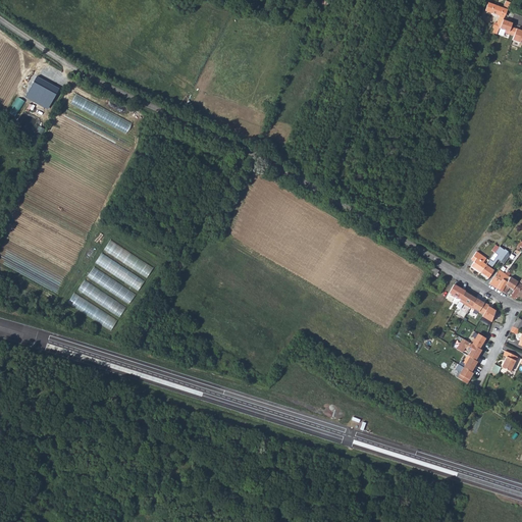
[(499,20),(502,21),(507,9),(511,2),(505,0),(502,8),(487,2),(483,14),(499,20)]
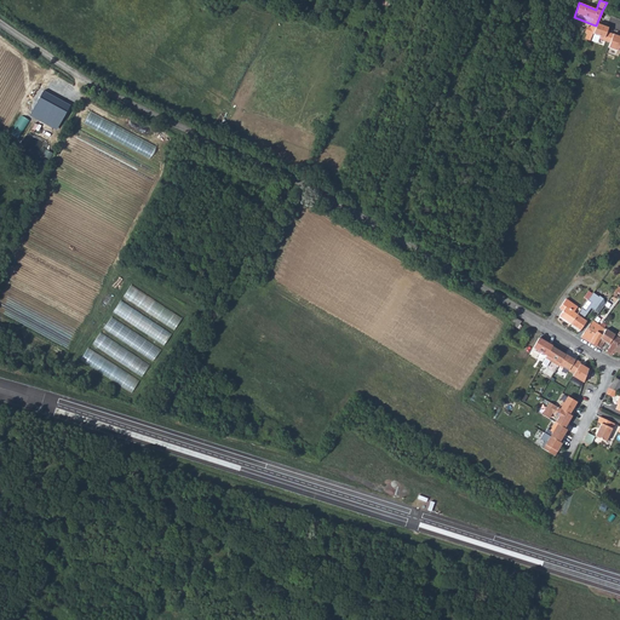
[(586,32),(584,36),(585,38),(590,40),(596,26),(592,24),(589,33),(586,32)]
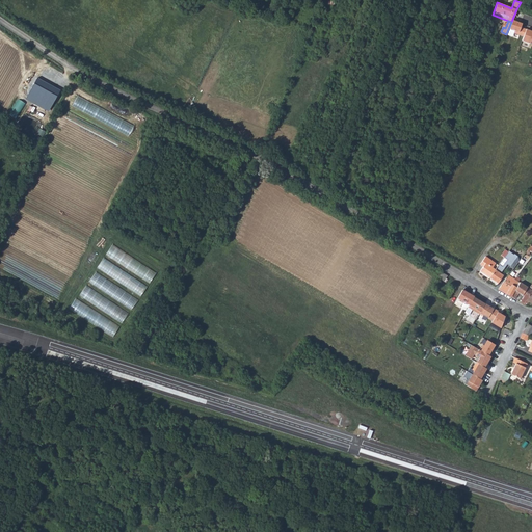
[(34,83),(26,99),(49,110),(56,95),(34,83)]
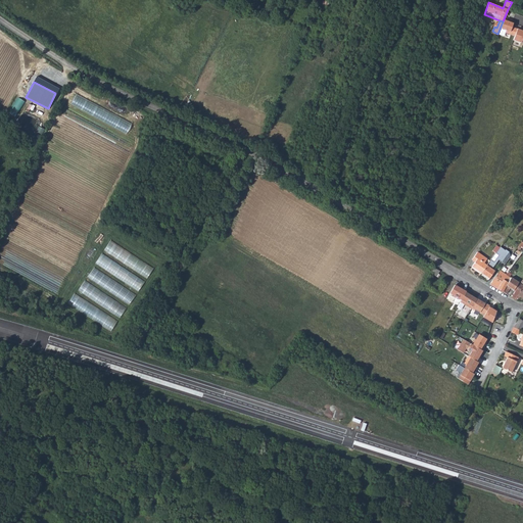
[(110,240),(104,250),(148,277),(154,267),(110,240)]
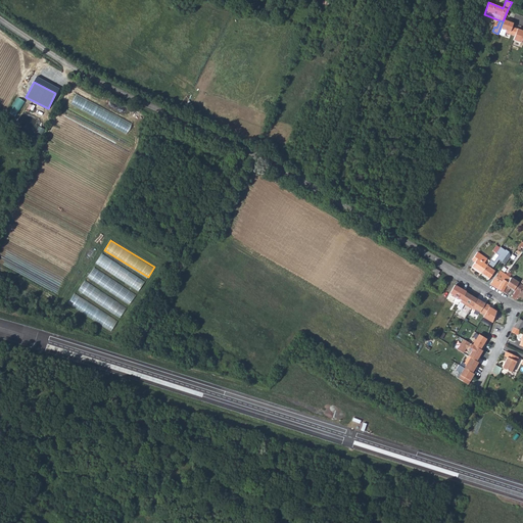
[(500,246),(500,247),(495,252),(498,255),(493,262),(490,259),(489,260),(488,263),(493,266),(498,258),(502,260),(508,251),(505,249),(505,250),(500,246)]
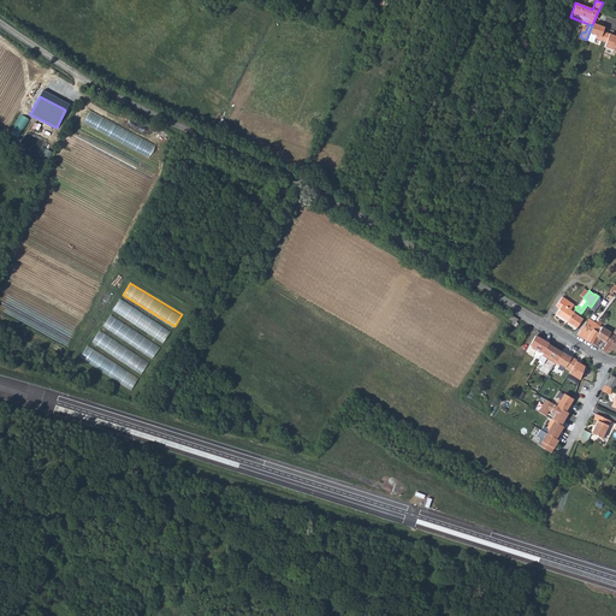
[(561,296),(560,298),(575,309),(576,307),(561,296)]
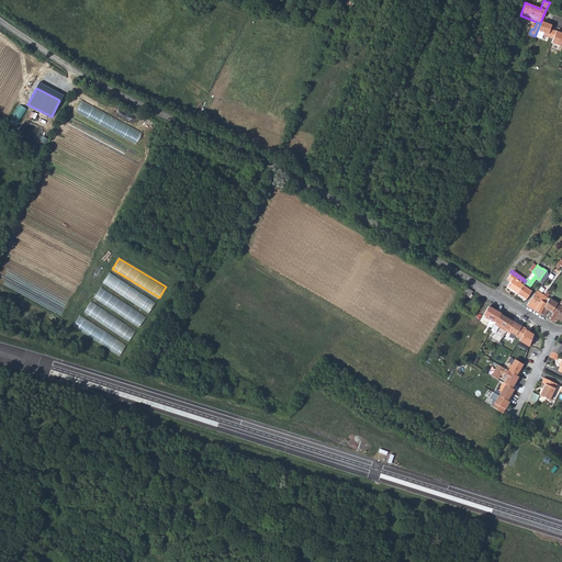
[(109,272),(102,283),(149,312),(156,301),(109,272)]
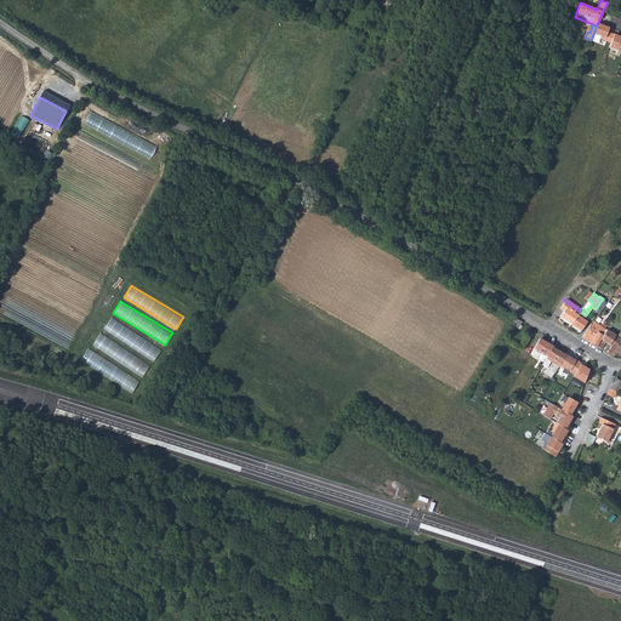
[(568,325),(569,326),(570,324),(580,312),(564,301),(559,308),(563,311),(559,317),(565,320),(564,322),(568,324),(568,325)]
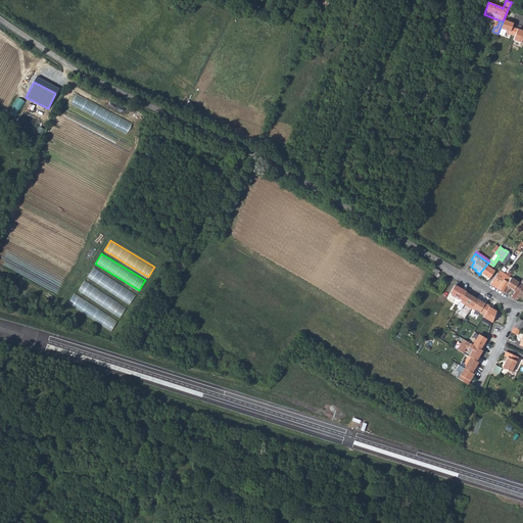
[(493,266),(488,263),(480,273),(488,278),(496,268),(493,266)]
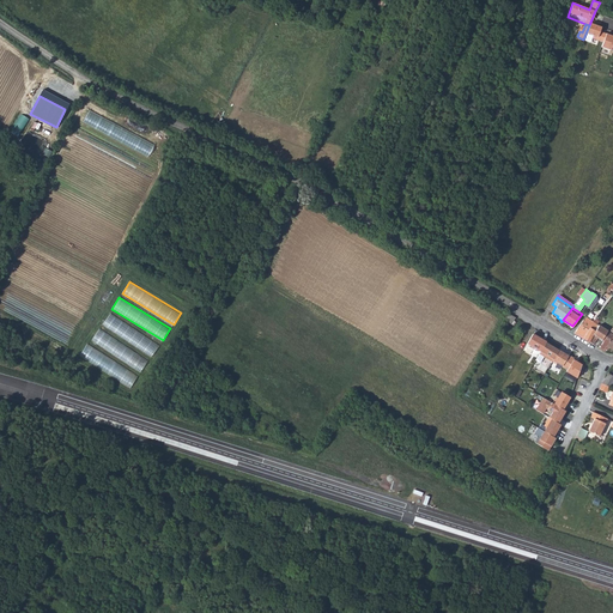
[(101,325),(155,357),(162,345),(108,313),(101,325)]
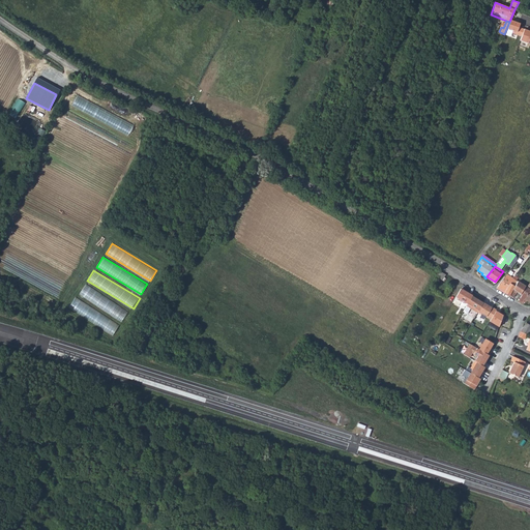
[(444,278),(446,275),(440,271),(437,277),(445,283),(446,281),(444,278)]
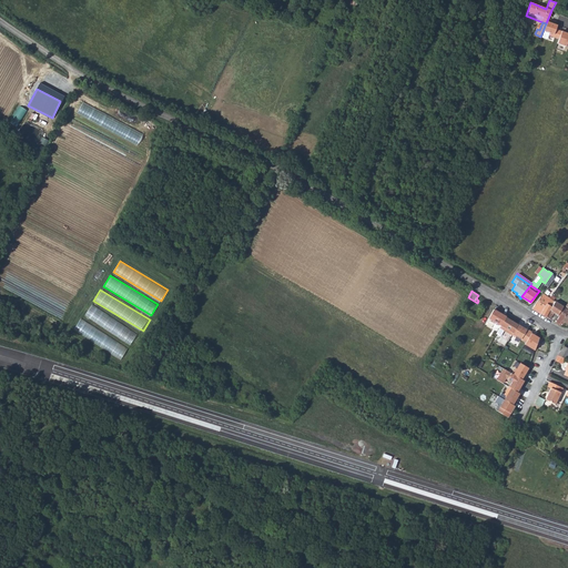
[(545,317),(555,301),(554,301),(554,302),(553,301),(548,298),(548,297),(543,294),(531,308),(545,317)]
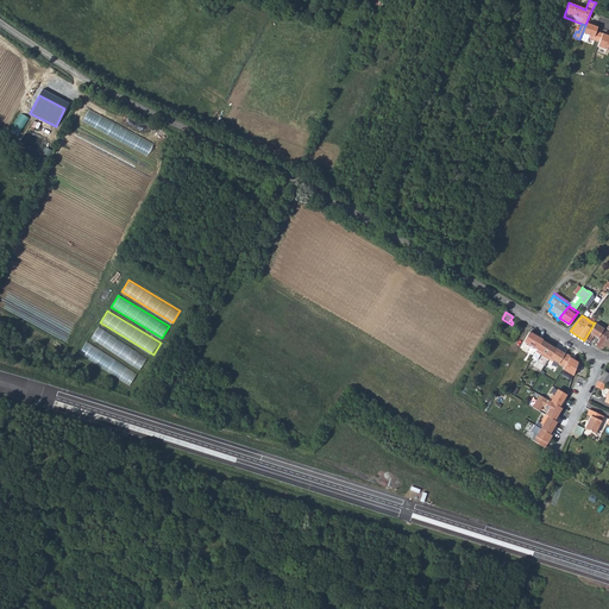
[(598,339),(595,346),(600,349),(601,347),(608,331),(608,330),(607,328),(604,327),(603,330),(595,322),(584,340),(589,341),(592,334),(598,339)]
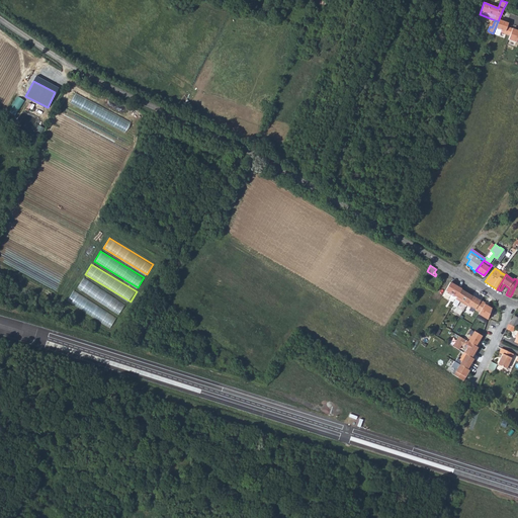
[(75,286),(122,315),(128,305),(81,276),(75,286)]
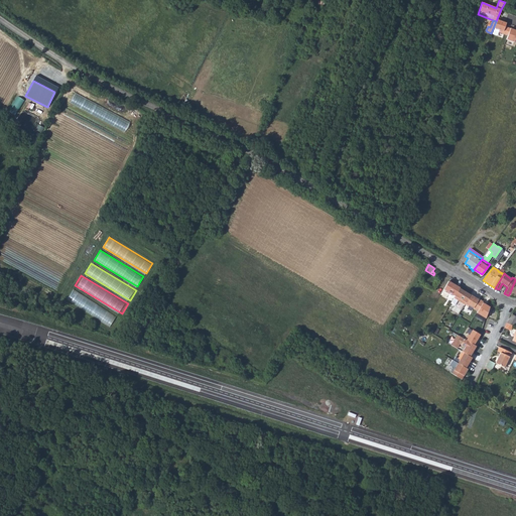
[(461,288),(449,281),(444,290),(456,296),(460,288),(461,288)]
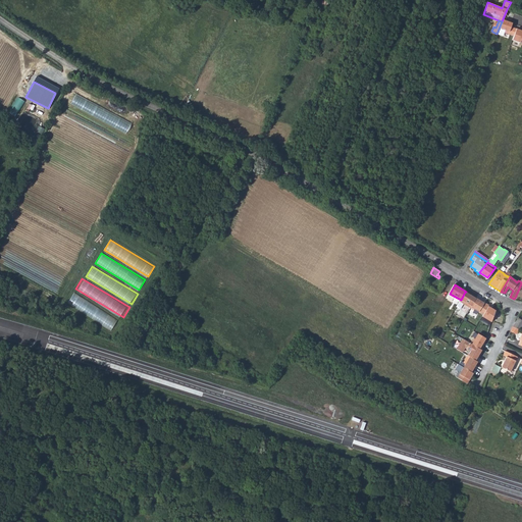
[(476,299),(465,292),(461,300),(460,302),(471,308),(476,299)]
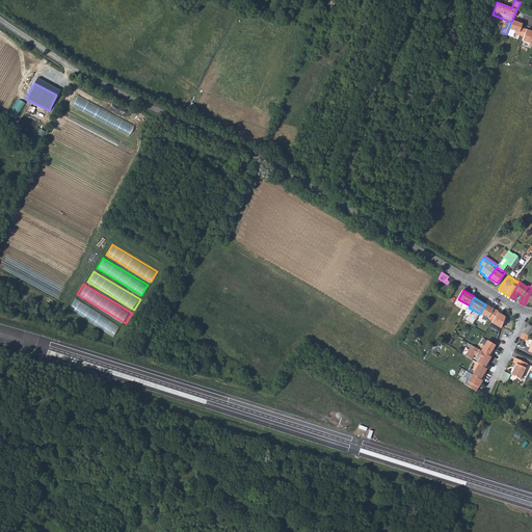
[(75,298),(69,309),(114,335),(121,325),(75,298)]
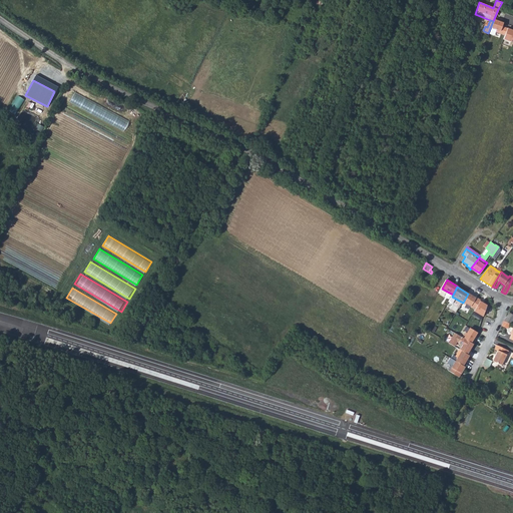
[(463,303),(466,305),(467,304),(471,307),(475,310),(481,300),(476,298),(468,293),(468,294),(463,303)]
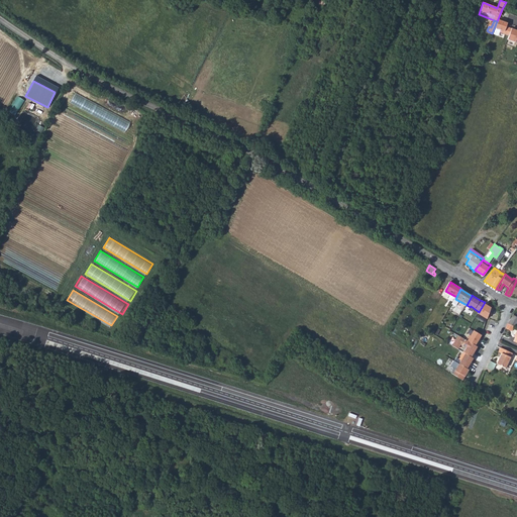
[(516,321),(516,317),(513,314),(507,323),(514,326),(516,321)]
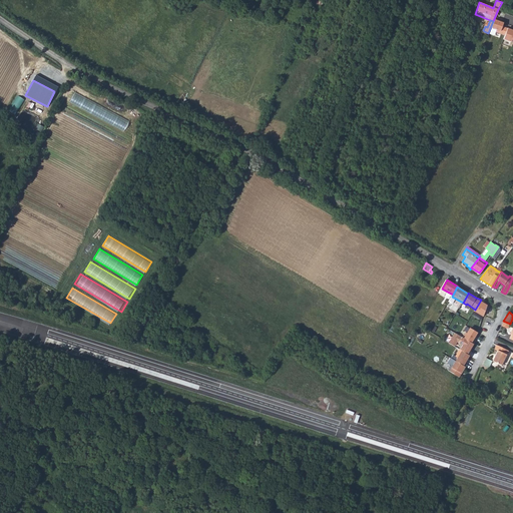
[(455,333),(449,343),(455,346),(457,342),(462,345),(460,349),(467,354),(473,344),(455,333)]
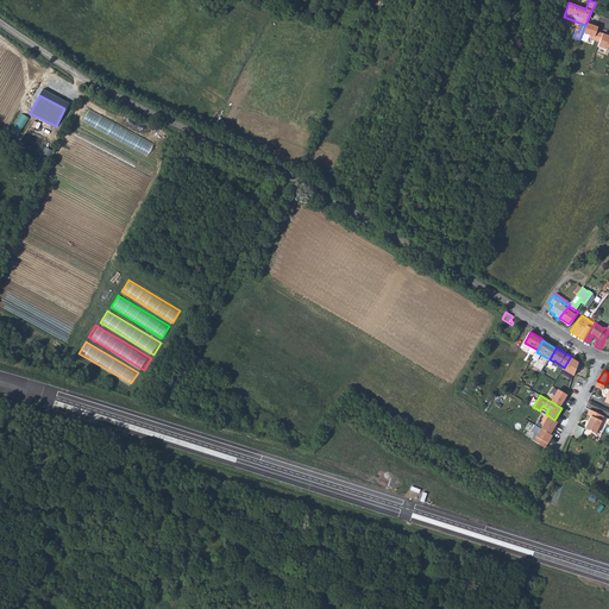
[(602,415),(588,409),(585,413),(590,415),(583,428),(594,433),(600,420),(602,415)]
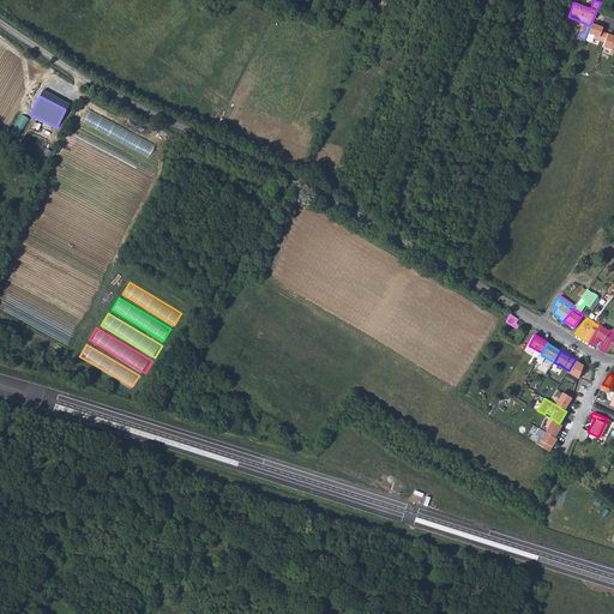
[(542,423),(540,428),(555,437),(563,425),(559,423),(551,417),(546,426),(542,423)]
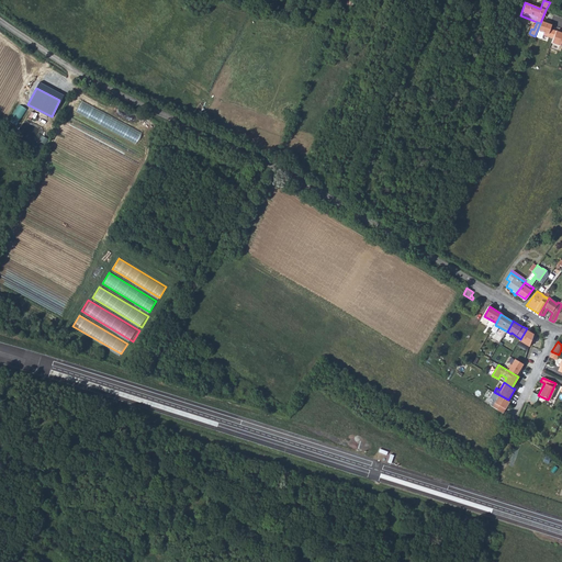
[(494,391),(490,396),(494,400),(491,405),(497,408),(499,405),(506,408),(510,401),(508,400),(494,392),(494,391)]
